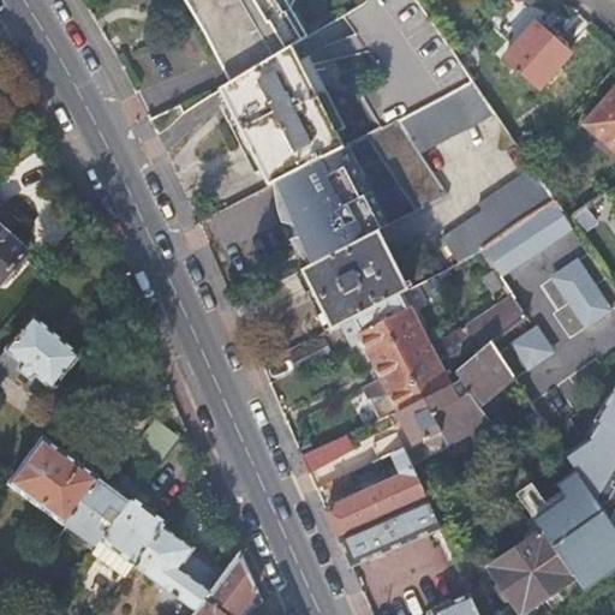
[(184,0),(203,35),(209,42),(222,46),(242,78),(248,75),(296,46),(321,30),(302,0),(184,0)]
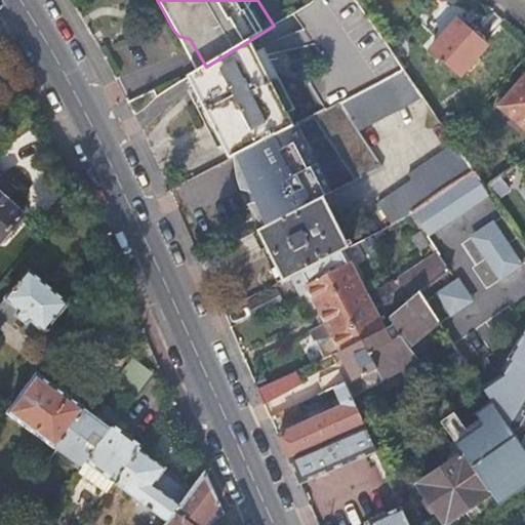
[(404,70),(391,50),(356,0),(314,0),(310,4),(294,13),(331,66),(309,79),(324,109),(338,102),(341,103),(404,70)]
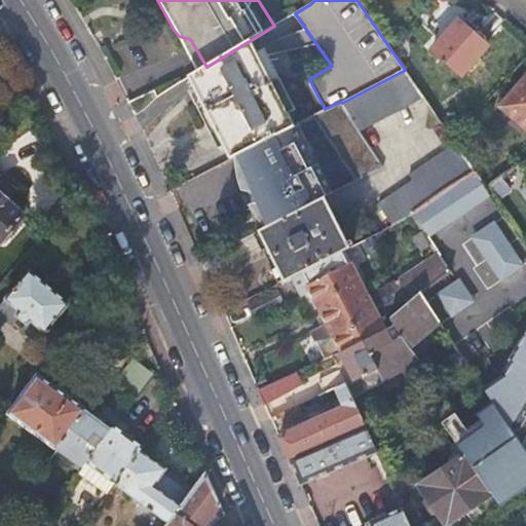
[(461,78),(487,48),(455,21),(430,50),(461,78)]
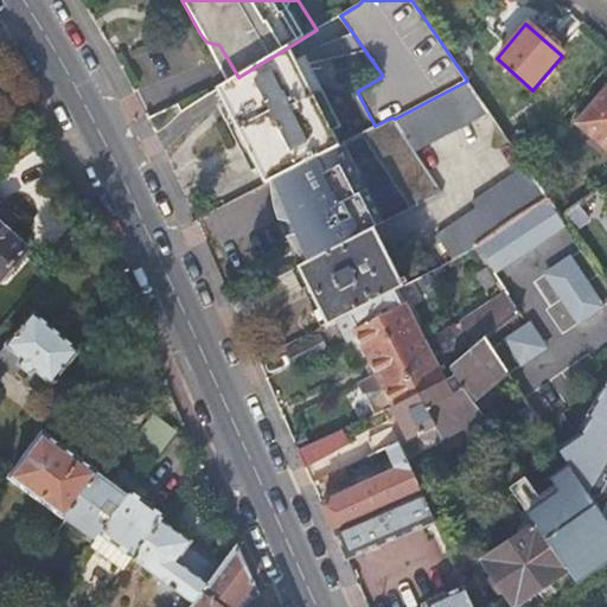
[(200,34),(224,87),(225,85),(235,80),(236,80),(238,77),(219,45),(206,42),(200,34)]
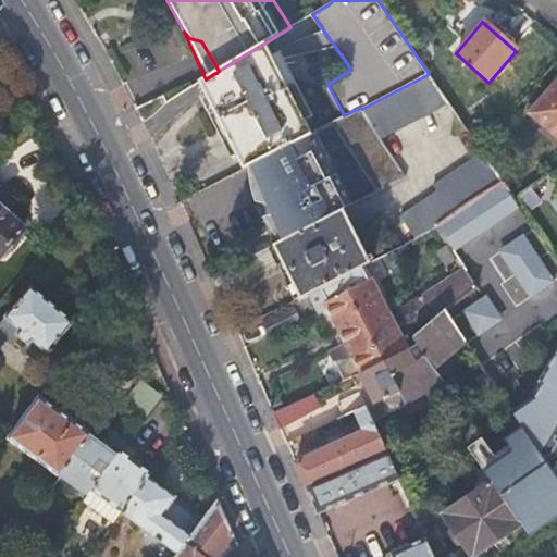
[(312,131),(268,41),(224,67),(219,71),(217,73),(215,73),(207,78),(206,79),(202,82),(245,170),(254,164),(312,135),(314,134),(312,131)]
